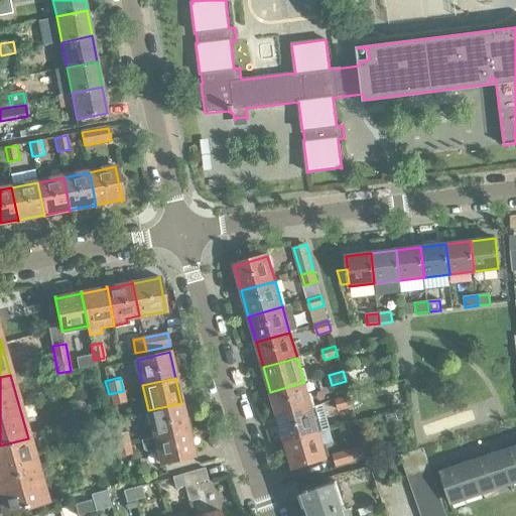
[(270,392),(278,417),(311,408),(304,382),(270,392)]
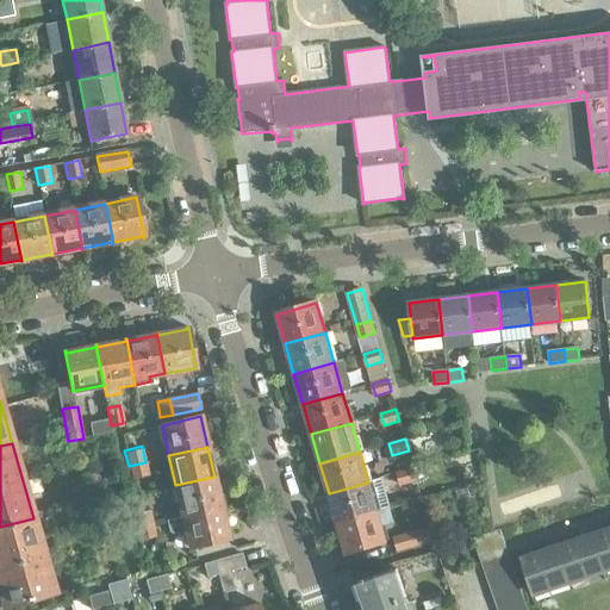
[(145,462),(129,466),(131,479),(149,475),(145,462)]
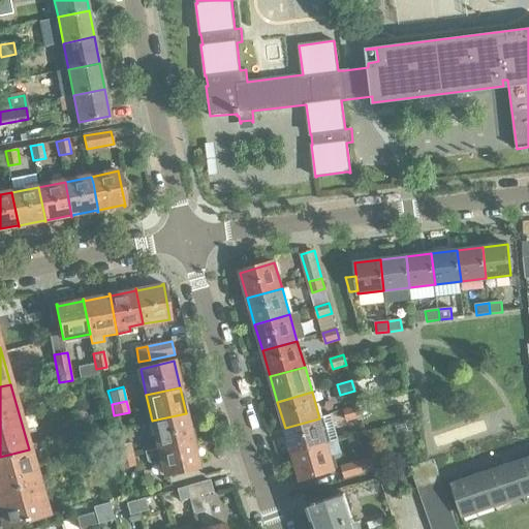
[(365,404),(359,406),(345,410),(348,421),(368,414),(365,404)]
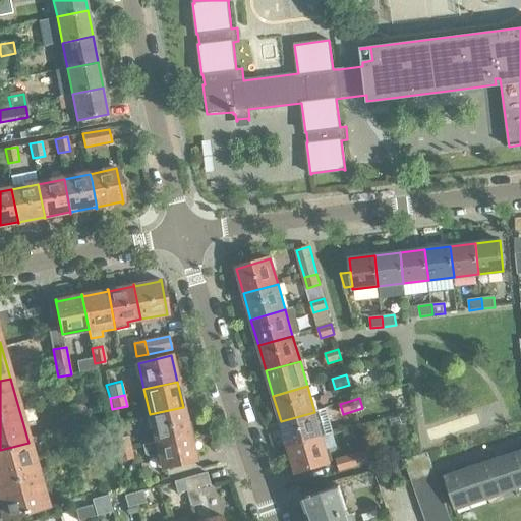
[(183,407),(150,414),(156,441),(189,432),(183,407)]
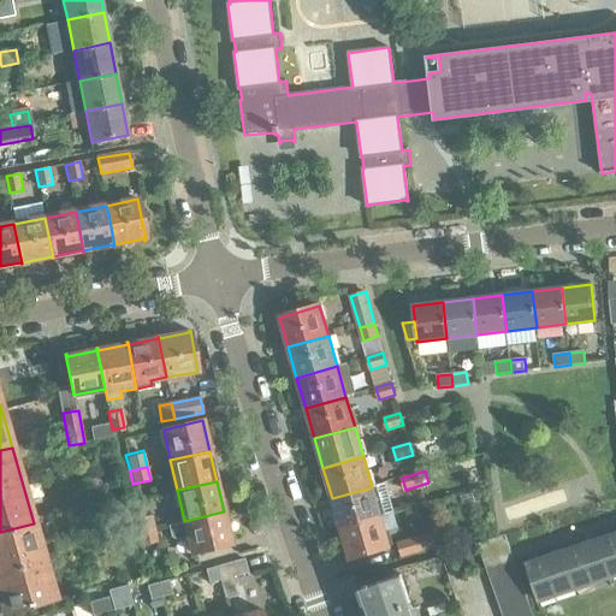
[(341,528),(380,516),(390,513),(381,484),(372,487),(332,498),(341,528)]
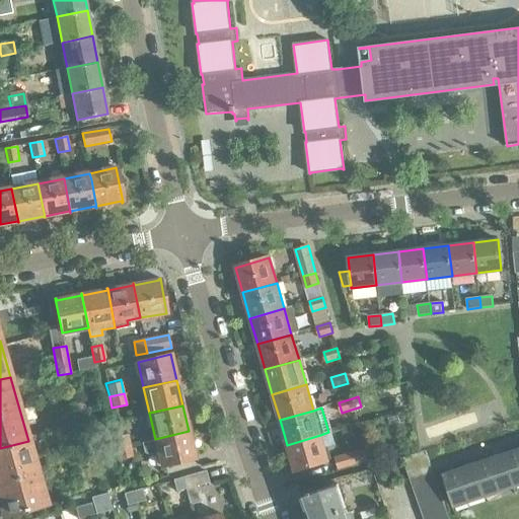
[(148,454),(158,451),(161,465),(195,458),(189,431),(155,439),(141,442),(143,450),(148,454)]
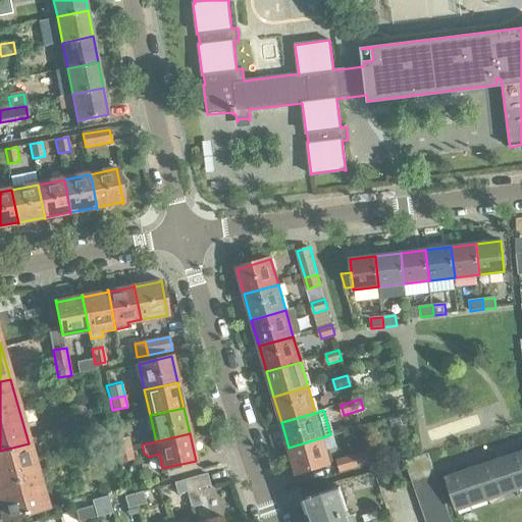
[(115,452),(131,449),(126,434),(111,438),(115,452)]
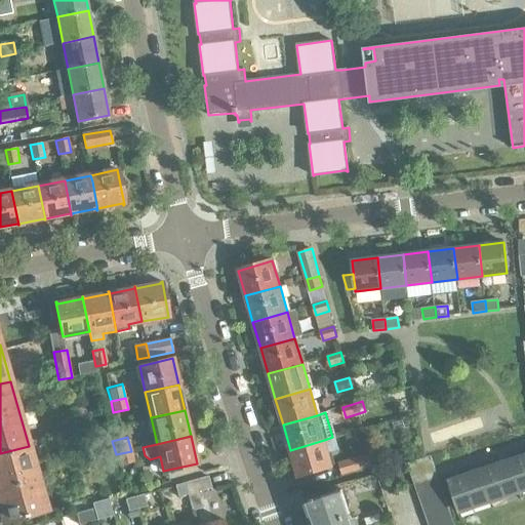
[(332,467),(324,440),(290,450),(297,476),(332,467)]
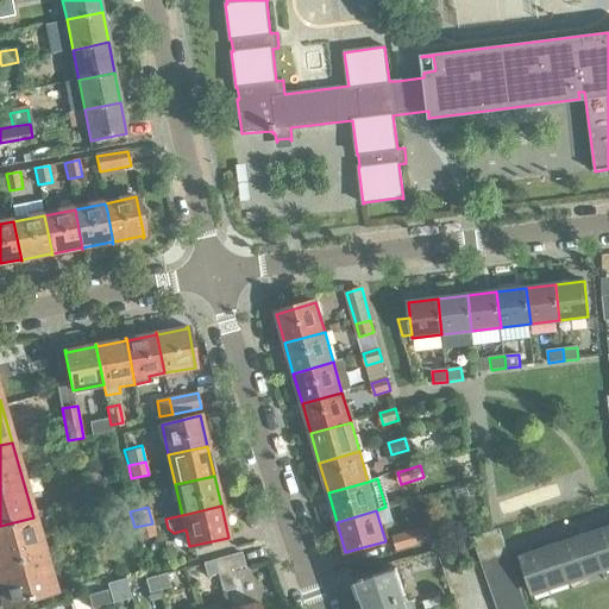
[(55,592),(33,518),(0,526),(0,592),(4,606),(55,592)]
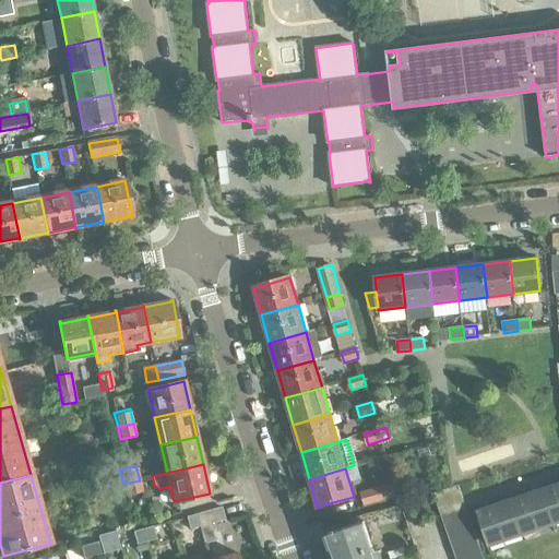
[(140,480),(123,484),(126,494),(142,490),(140,480)]
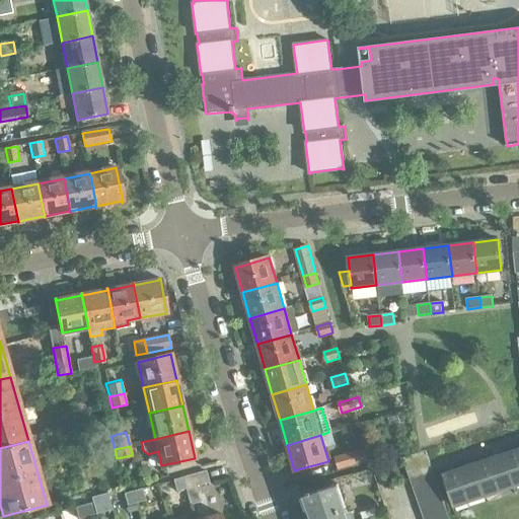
[(336,457),(340,469),(370,460),(366,448),(336,457)]
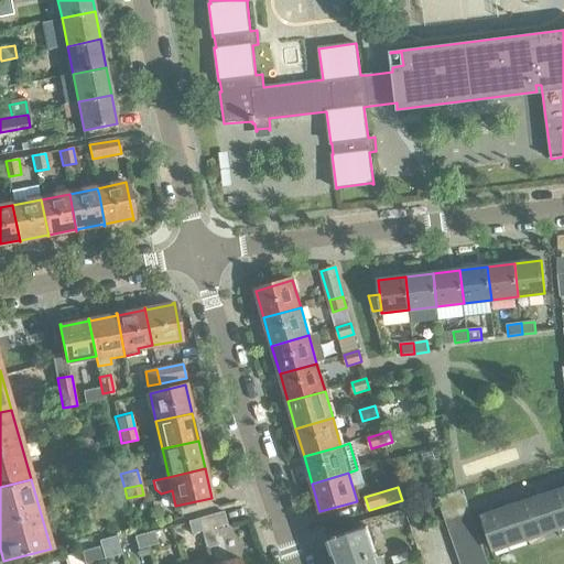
[(563,488),(549,494),(560,529),(563,527),(563,488)]
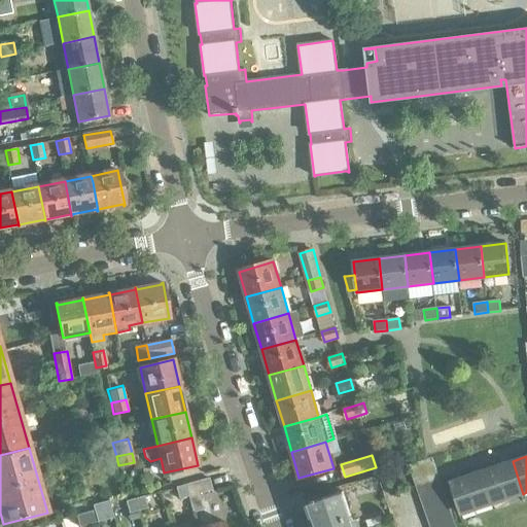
[(440,479),(432,458),(410,465),(417,486),(440,479)]
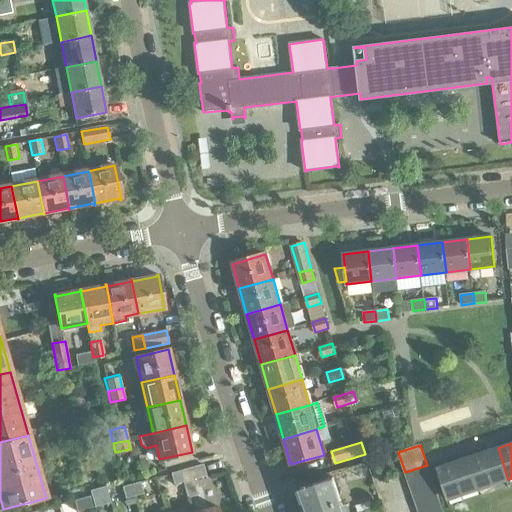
[(498,448),(488,452),(468,458),(479,490),(508,480),(498,448)]
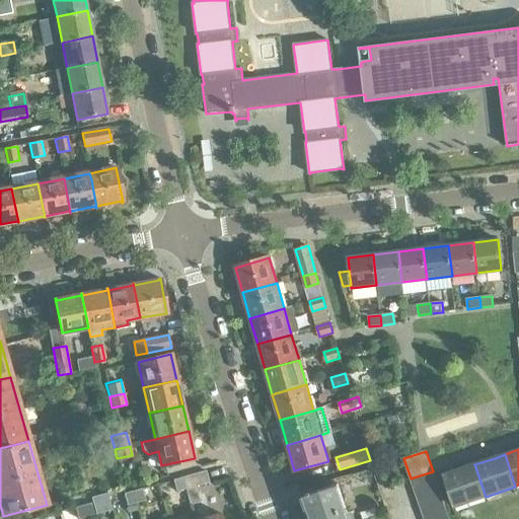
[(474,464),(464,468),(444,474),(455,507),(486,497),(474,464)]
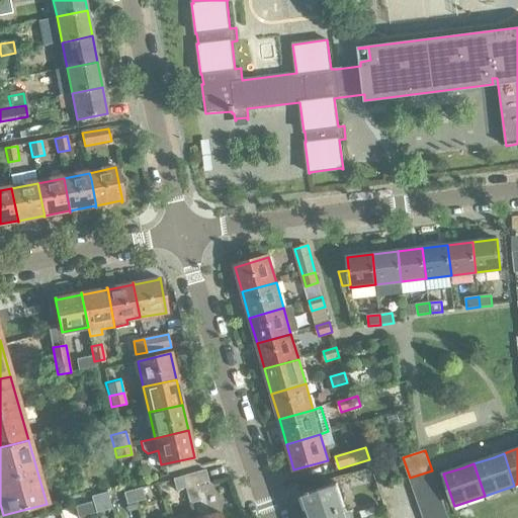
[(205,470),(182,477),(184,489),(194,486),(208,482),(205,470)]
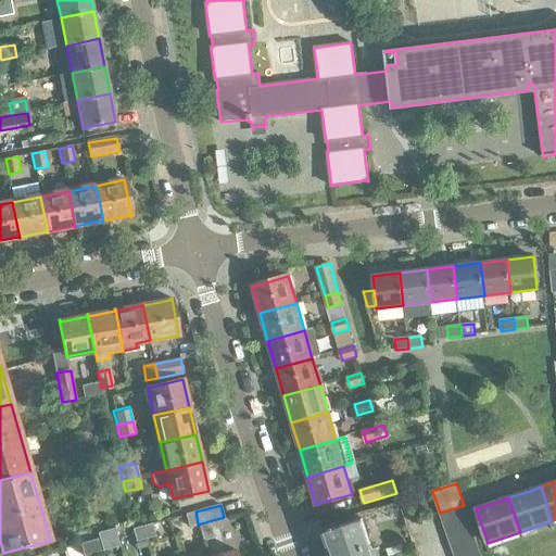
[(467,517),(464,505),(440,513),(444,525),(467,517)]
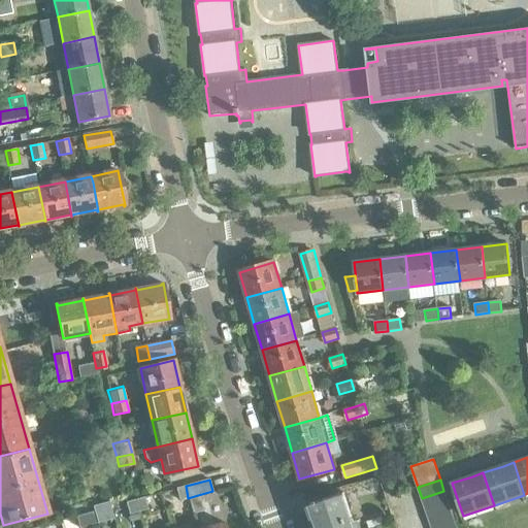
[(188,498),(186,486),(176,489),(179,500),(188,498)]
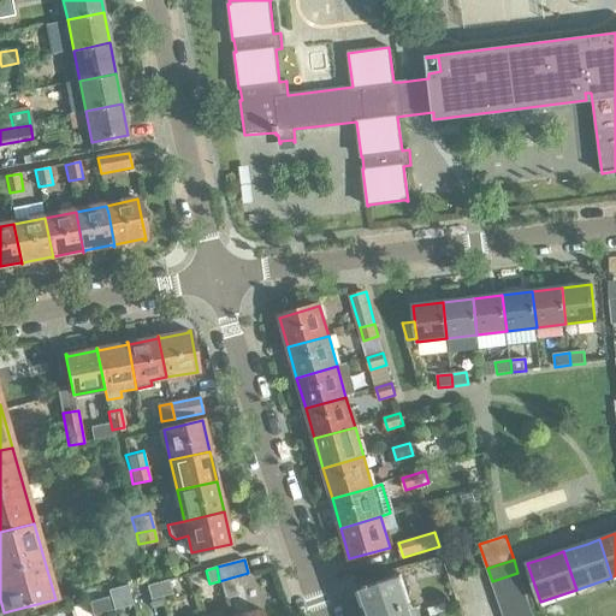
[(492,581),(497,596),(522,586),(517,573),(492,581)]
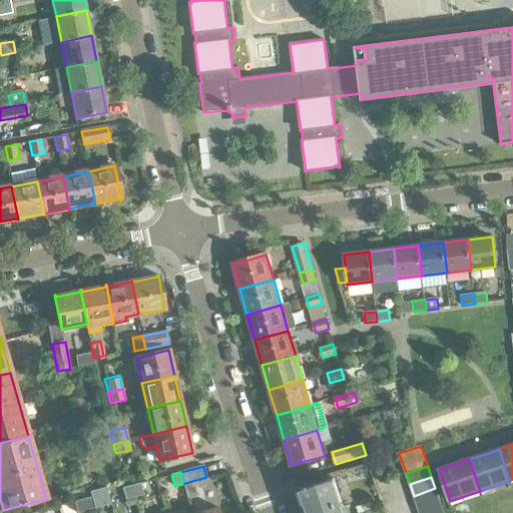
[(300,491),(307,512),(351,512),(348,503),(343,504),(334,479),(300,491)]
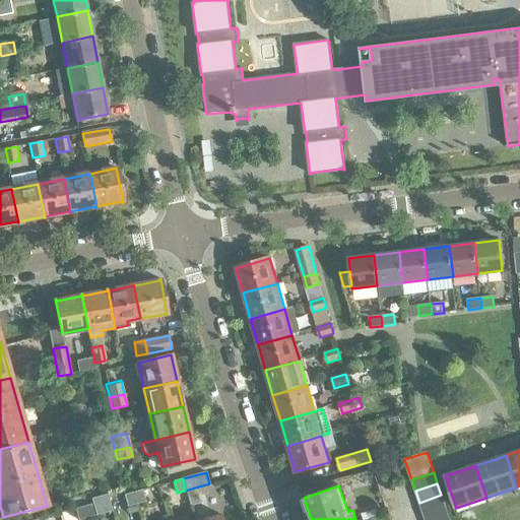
[(133,490),(137,503),(145,500),(141,488),(133,490)]
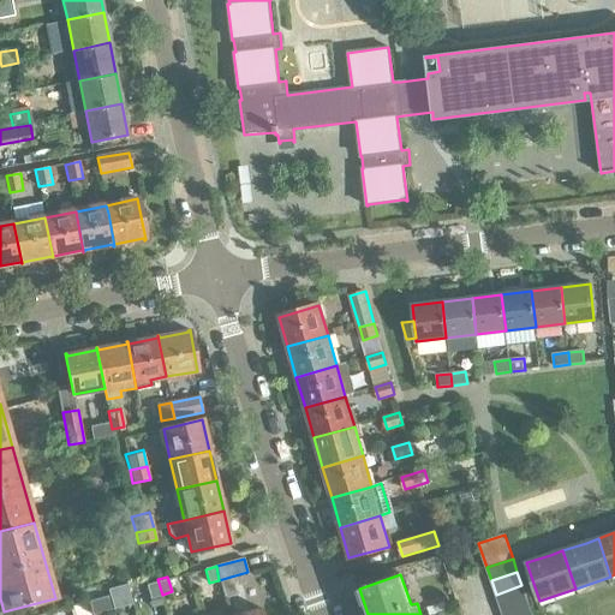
[(231,577),(219,580),(224,596),(236,592),(231,577)]
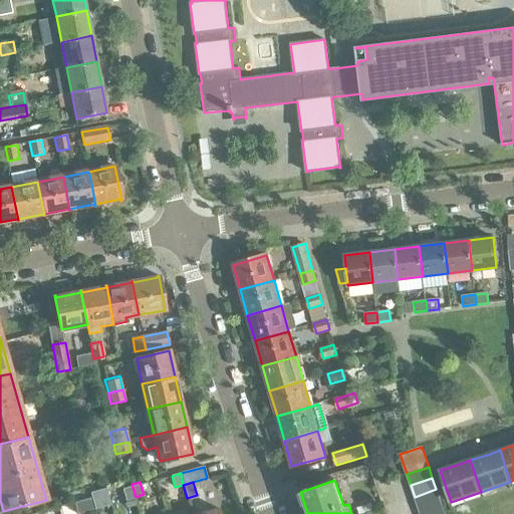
[(122,487),(125,500),(136,497),(132,484),(122,487)]
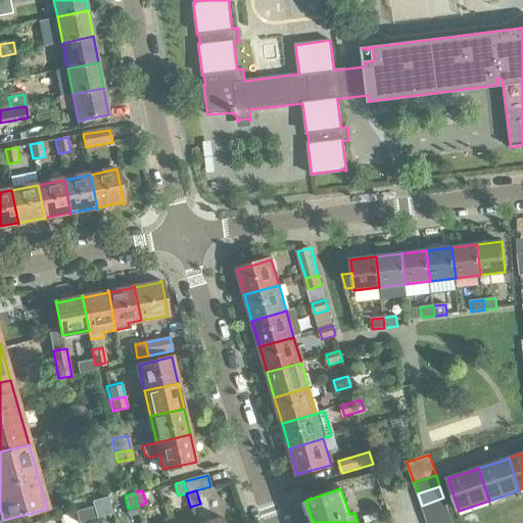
[(426,517),(447,509),(443,497),(422,506),(426,517)]
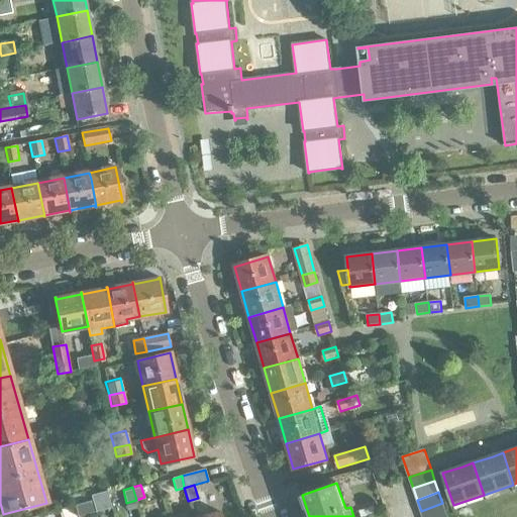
[(84,501),(87,512),(95,510),(92,498),(84,501)]
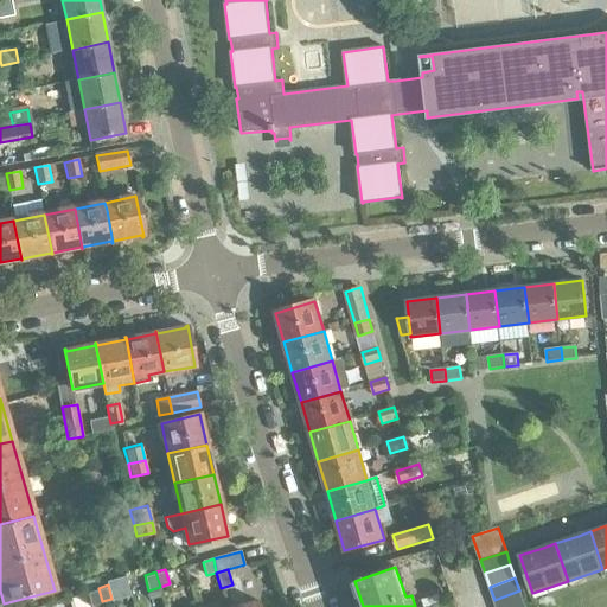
[(90,605),(102,601),(98,588),(85,592),(90,605)]
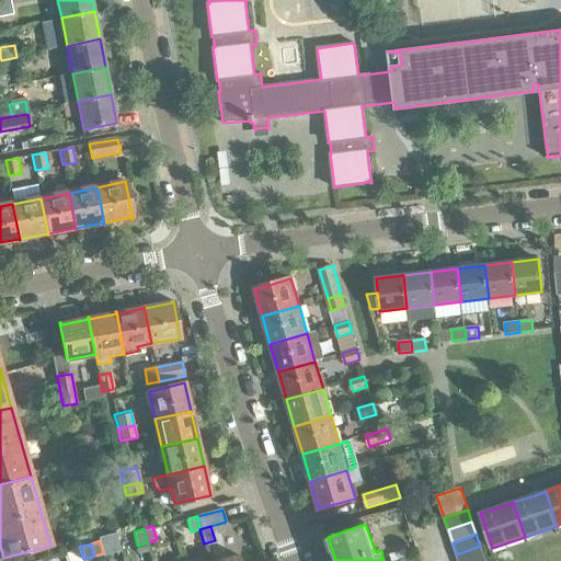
[(457,554),(459,560),(476,560),(484,558),(480,546),(457,554)]
